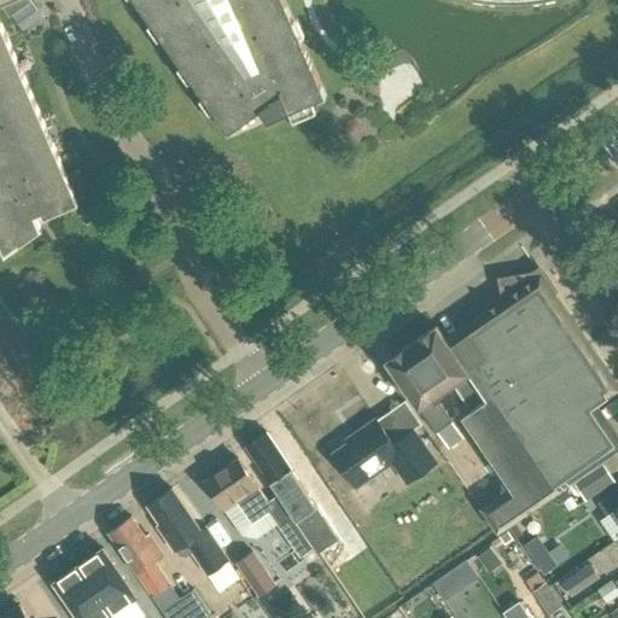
[(0,0),(0,243),(5,255),(42,228),(39,220),(79,203),(5,33),(0,18),(0,7),(4,6),(11,16),(25,6),(21,0),(30,0),(33,3),(34,1),(33,0),(0,0)]
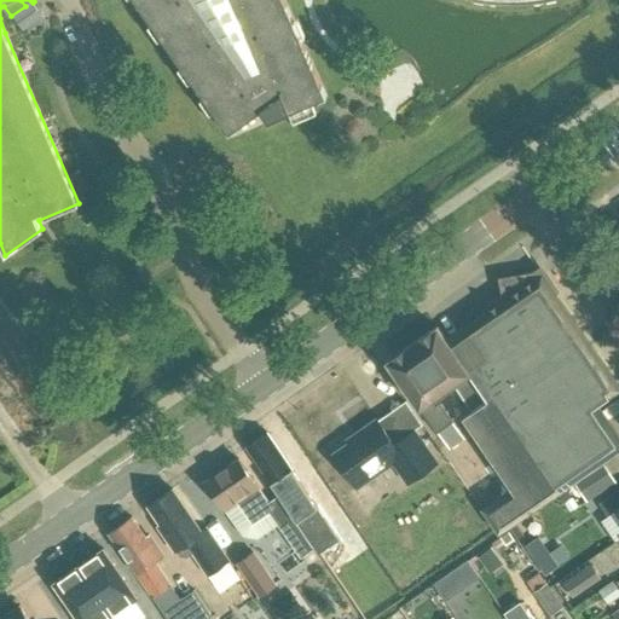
[(136,0),(229,132),(260,110),(268,121),(325,97),(283,0),(136,0)]
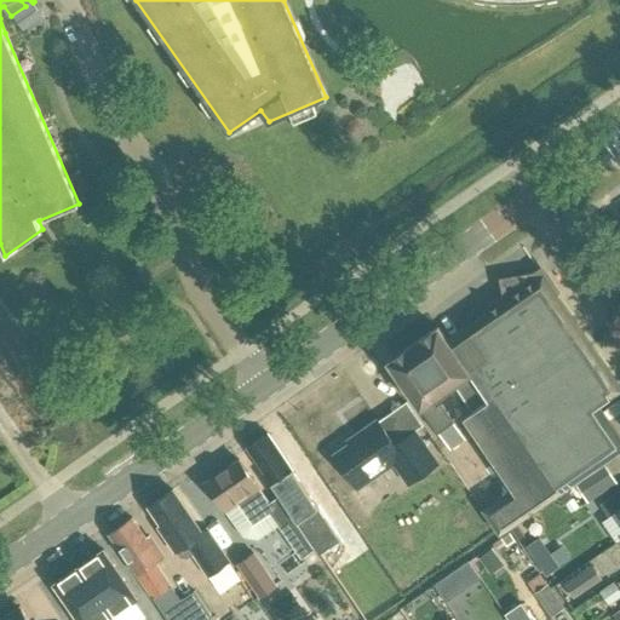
[(453,385),(471,413),(463,419),(511,491),(481,511),(498,535),(575,482),(587,499),(614,481),(602,464),(619,453),(591,413),(619,392),(619,385),(541,274),(535,277),(527,279),(526,275),(516,276),(516,281),(506,282),(509,296),(481,316),(475,308),(465,315),(471,322),(447,339),(437,326),(388,361),(437,434),(447,447),(461,436),(453,423),(440,405),(435,407),(430,401),(453,385)]
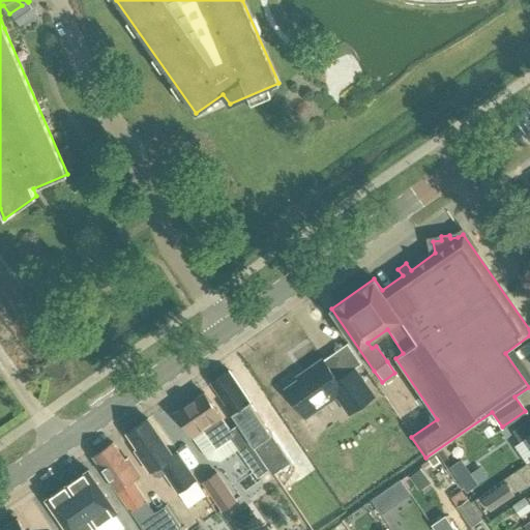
[(286,389),(305,417),(337,394),(350,413),(375,396),(355,367),(339,380),(323,359),(304,372),(306,375),(286,389)]
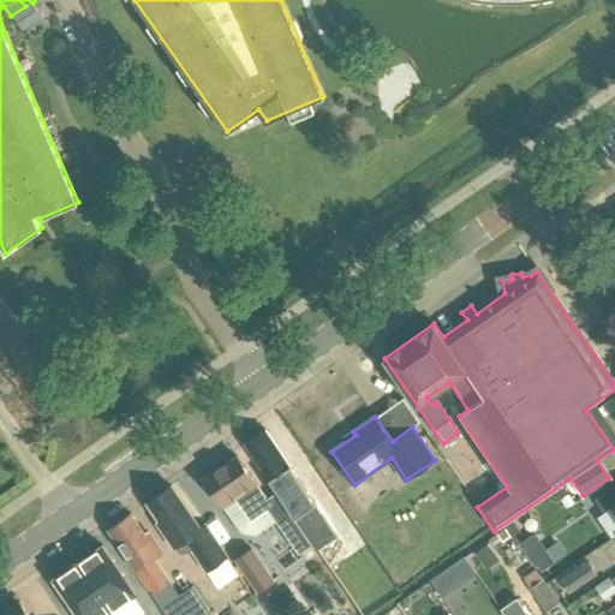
[(245,445),(317,550),(338,536),(266,430),(245,445)]
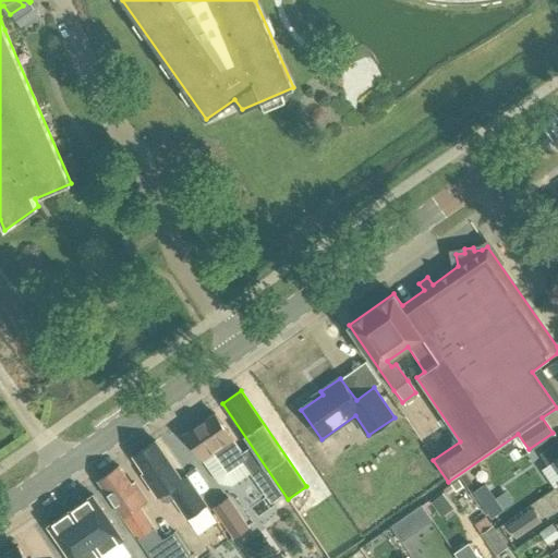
[(185,435),(203,460),(215,452),(228,472),(244,461),(240,455),(243,452),(216,413),(199,425),(196,424),(189,428),(189,432),(185,435)]
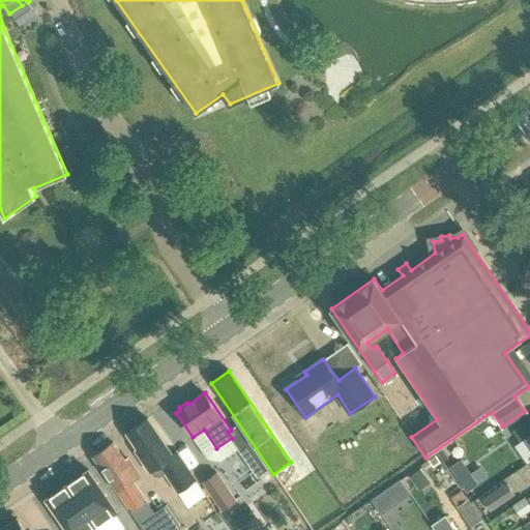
[(529,442),(529,418),(512,432),(520,442),(527,438),(529,442)]
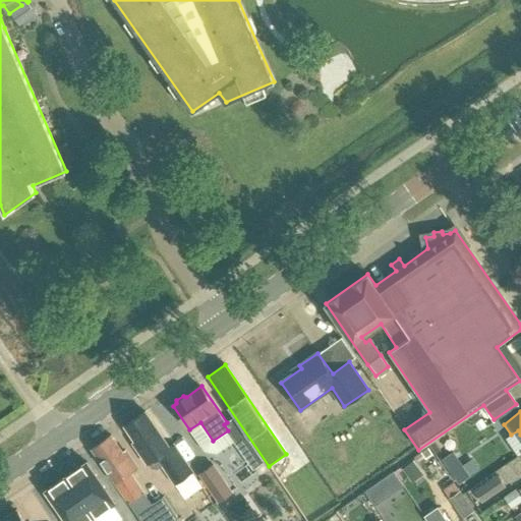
[(148,464),(157,458),(175,485),(192,473),(174,446),(169,449),(145,413),(125,426),(135,442),(133,444),(148,464)]
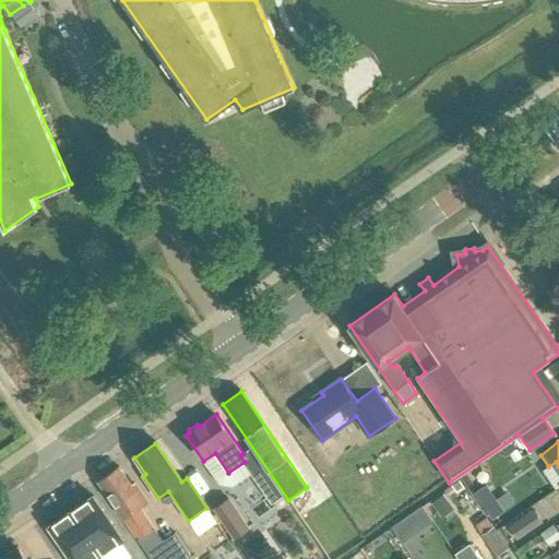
[(97,480),(138,538),(151,558),(193,558),(175,531),(163,540),(140,507),(147,501),(137,485),(133,487),(118,466),(97,480)]
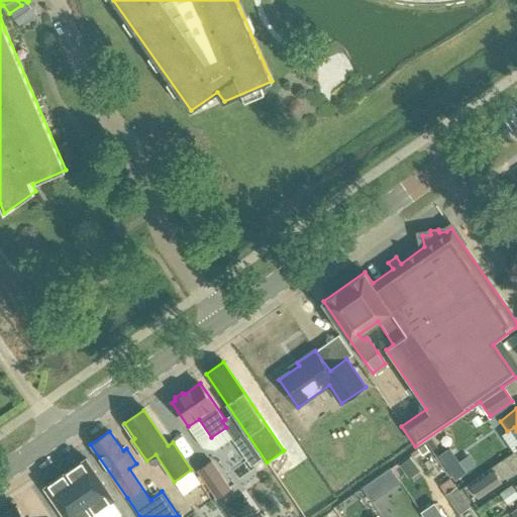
[(86,457),(44,487),(65,516),(88,516),(114,499),(86,457)]
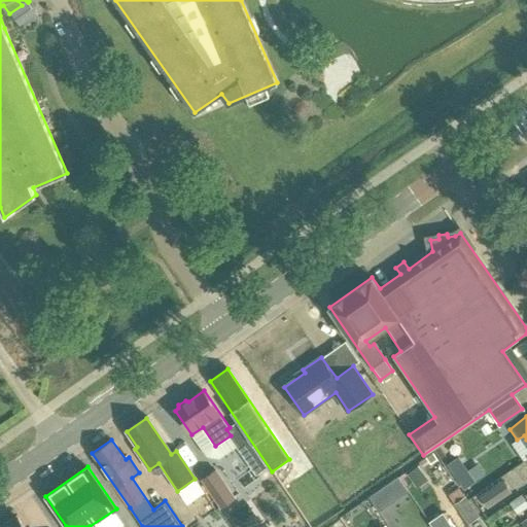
[(406,475),(416,488),(427,480),(417,466),(406,475)]
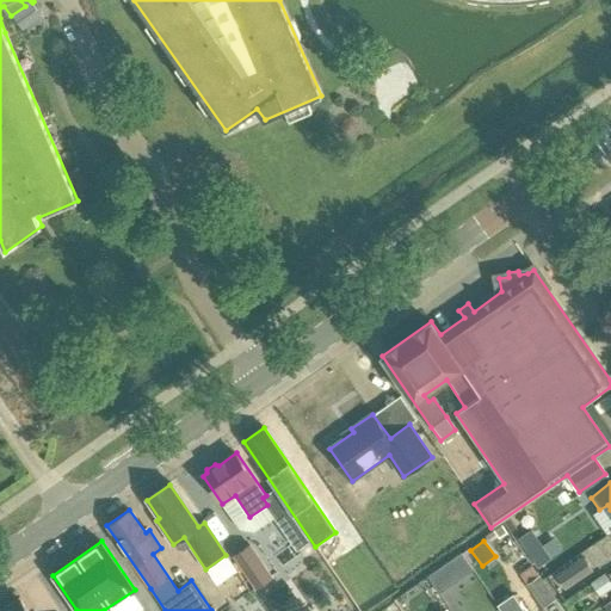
[(250,542),(234,555),(257,586),(272,575),(250,542)]
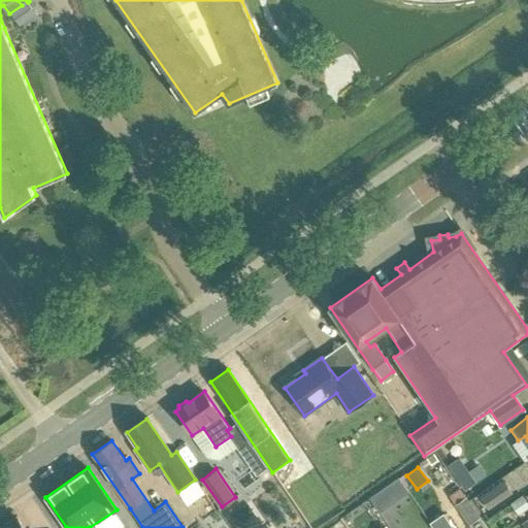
[(455,479),(463,491),(475,483),(467,470),(455,479)]
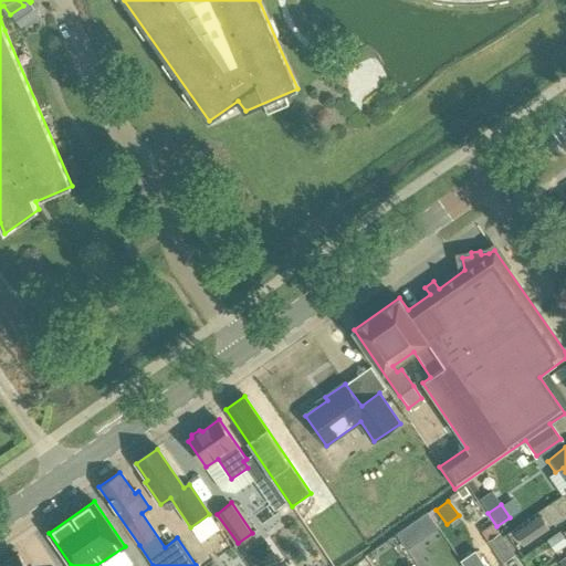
[(514,532),(522,545),(548,527),(540,515),(514,532)]
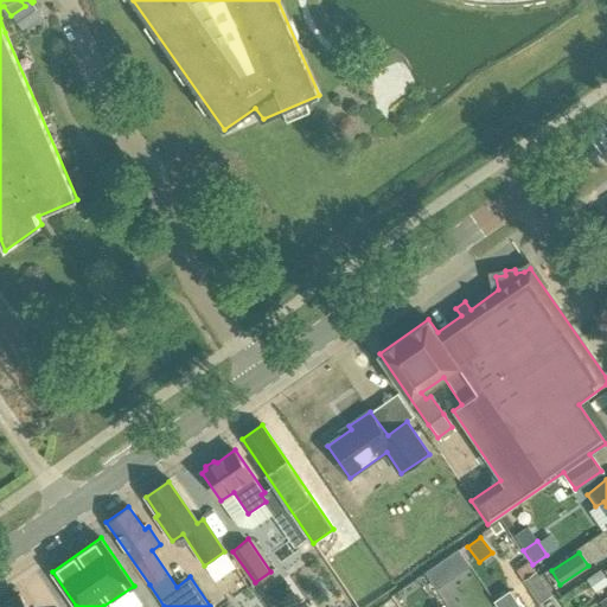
[(425,572),(436,589),(448,581),(438,563),(425,572)]
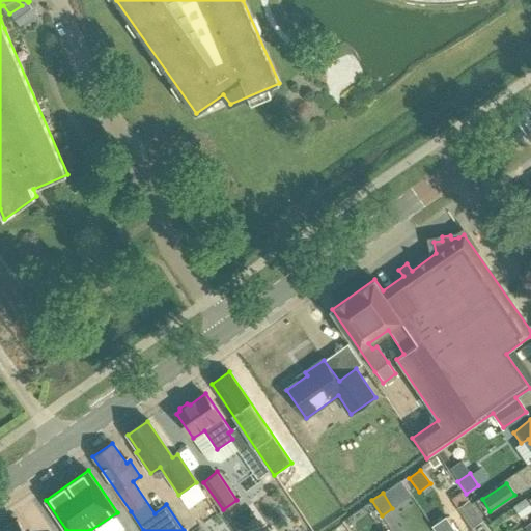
[(514,506),(523,518),(530,511),(530,498),(529,500),(527,498),(514,506)]
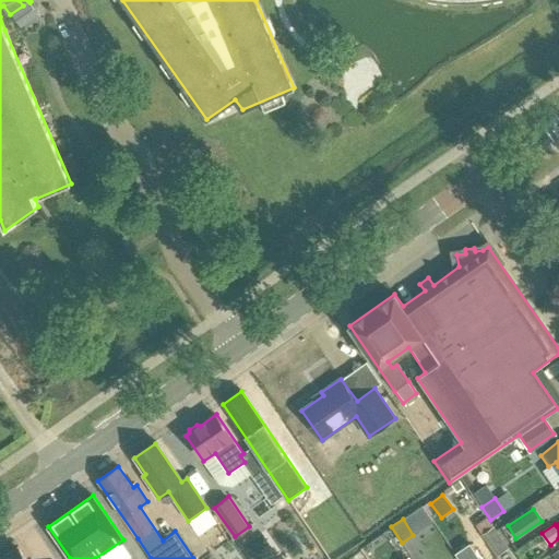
[(482,534),(497,557),(510,548),(495,525),(482,534)]
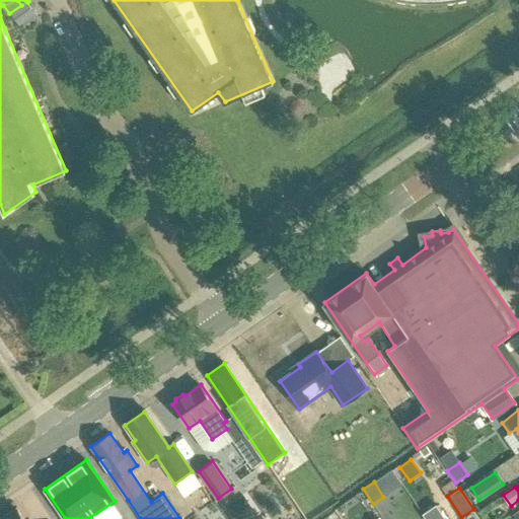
[(444,518),(435,505),(423,514),(426,518),(444,518)]
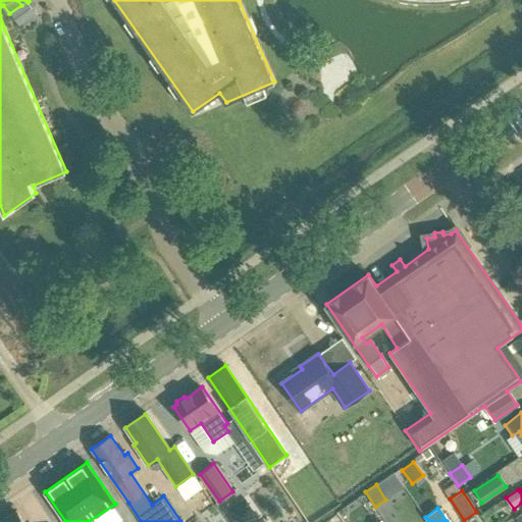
[(23,521),(16,512),(0,521),(23,521)]
